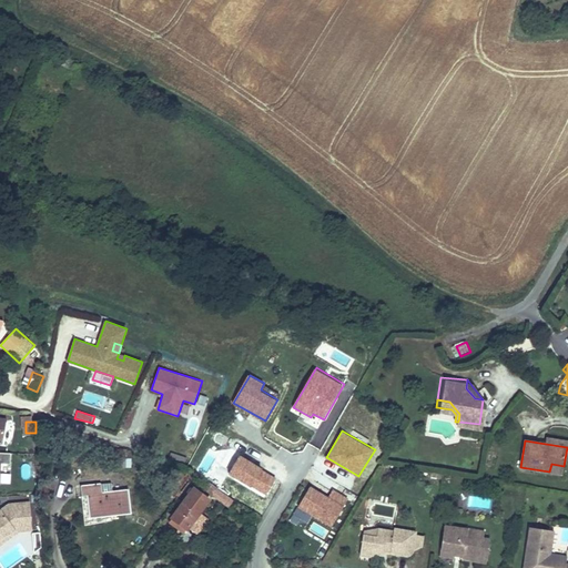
[(0,463),(11,464),(11,453),(0,452),(0,463)]
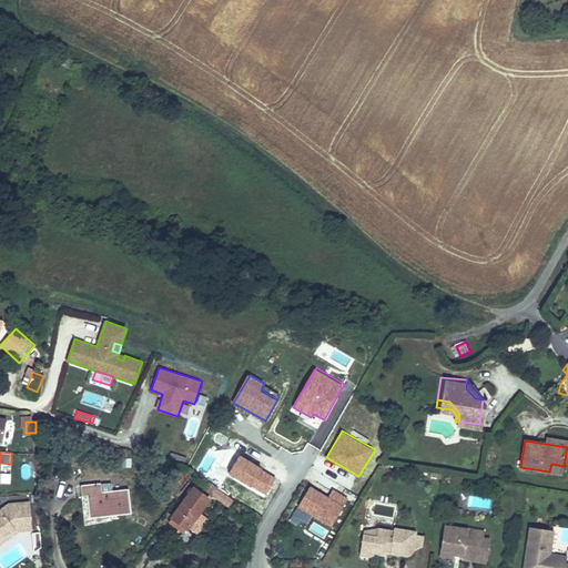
[(241,454),(230,473),(252,486),(262,469),(263,467),(241,454)]
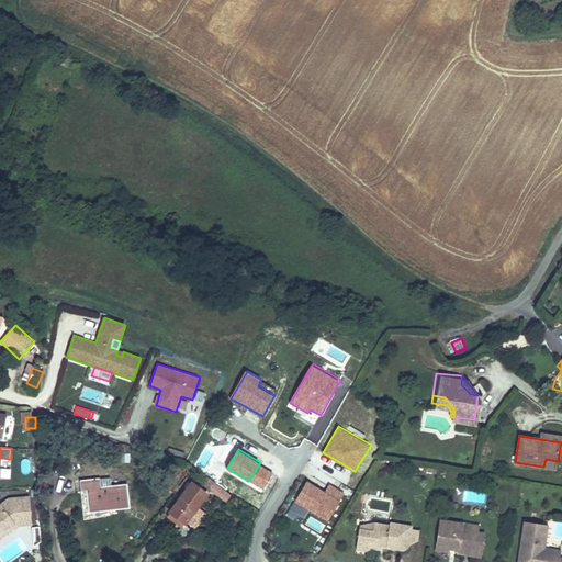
[(2,459),(1,476),(10,478),(11,460),(2,459)]
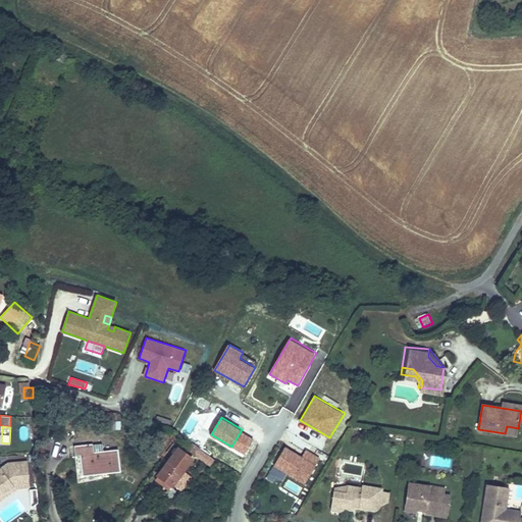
[(517,435),(518,428),(507,426),(505,433),(517,435)]
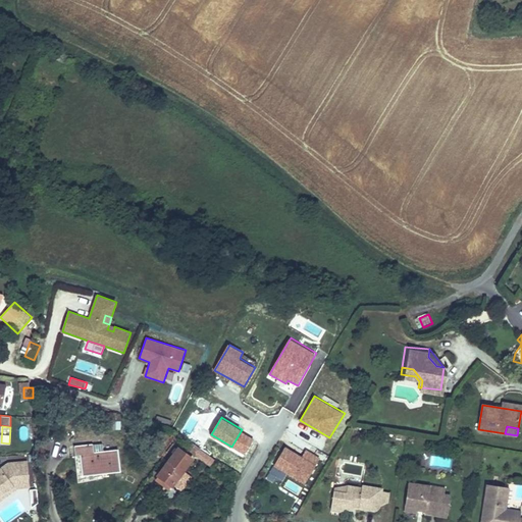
[(241,431),(231,447),(245,455),(254,439),(241,431)]
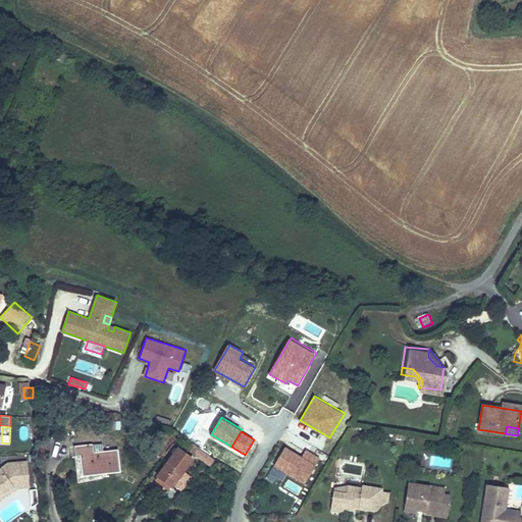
[(121,472),(119,450),(104,451),(103,442),(74,446),(75,457),(81,456),(83,475),(121,472)]
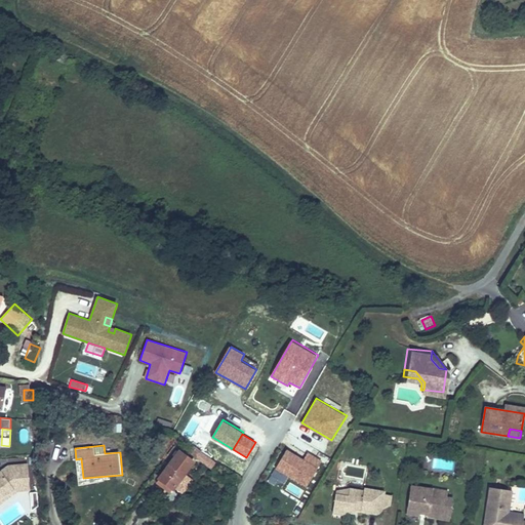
[(174,491),(196,460),(178,448),(156,478),(158,479),(155,482),(170,493),(172,490),(174,491)]
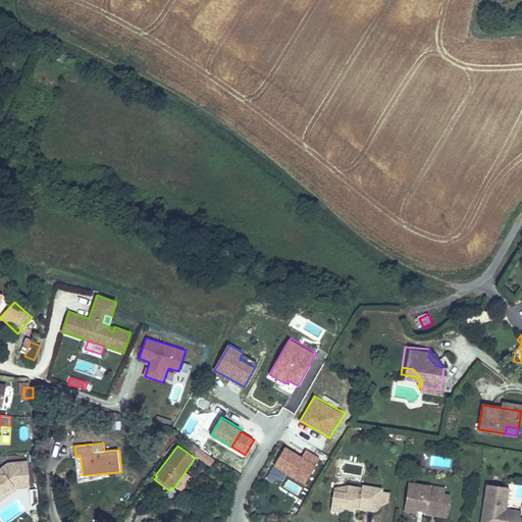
[(288,474),(305,484),(320,458),(306,450),(302,456),(285,447),(274,466),(288,474)]
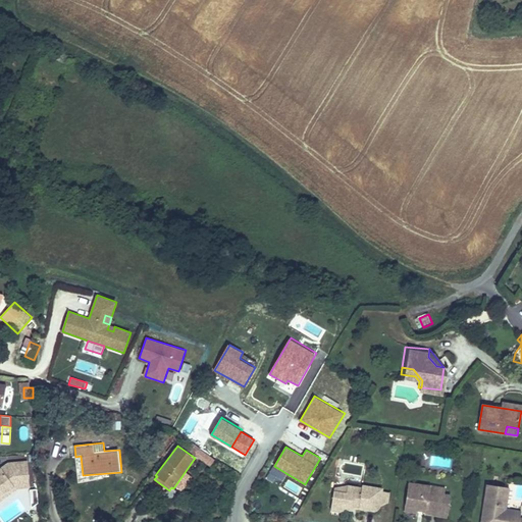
[(215,460),(199,448),(194,455),(210,467),(215,460)]
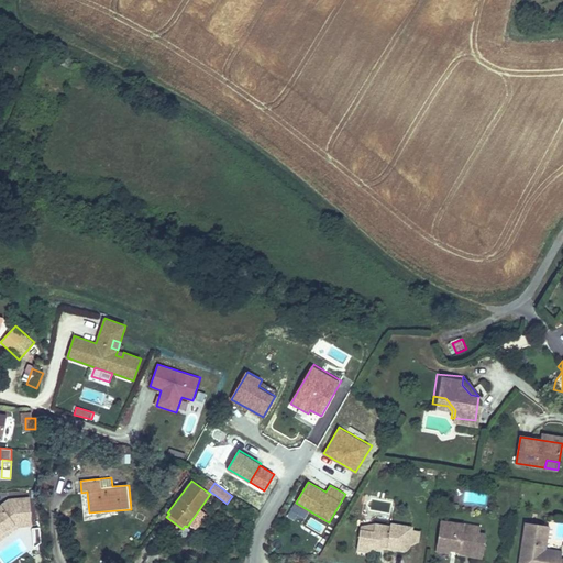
[(0,536),(14,526),(17,529),(20,527),(32,527),(30,497),(9,499),(0,505),(0,536)]
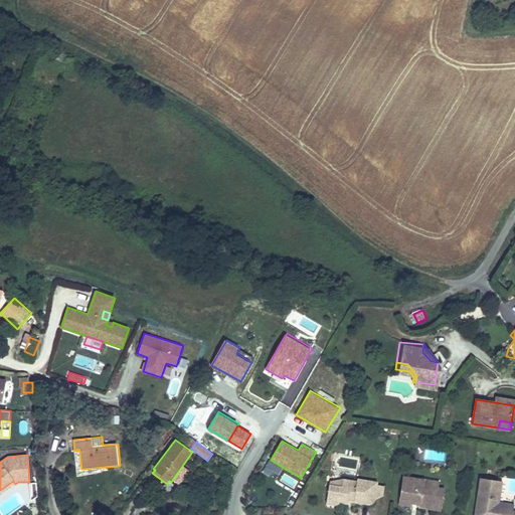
[(284,468),(271,460),(264,472),(271,476),(274,471),(280,475),(284,468)]
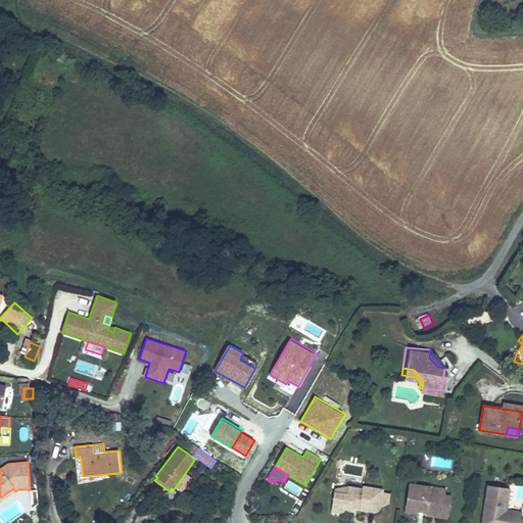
[(448,516),(452,496),(445,495),(446,489),(411,484),(407,512),(418,514),(419,511),(419,509),(428,510),(427,512),(448,516)]
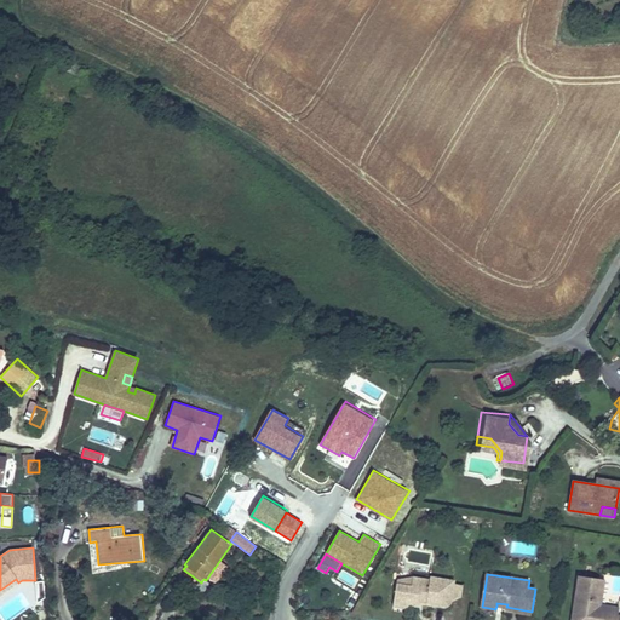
[(394,603),(411,606),(419,607),(420,603),(448,607),(452,607),(453,602),(455,584),(455,579),(431,575),(430,578),(411,575),(409,584),(397,581),(394,603)]
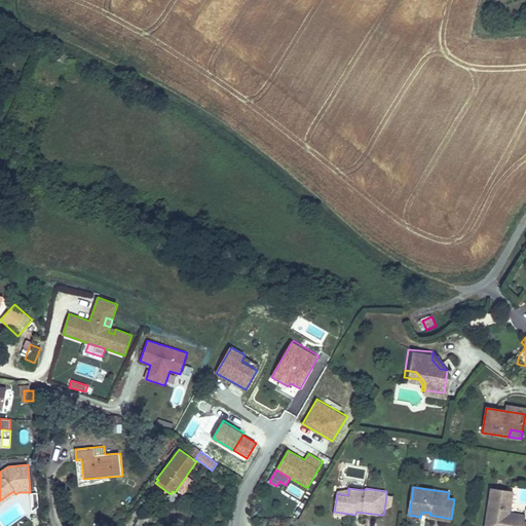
[(525,525),(525,522),(524,522),(525,516),(510,514),(513,493),(490,489),(486,515),(492,515),(490,525),(525,525)]
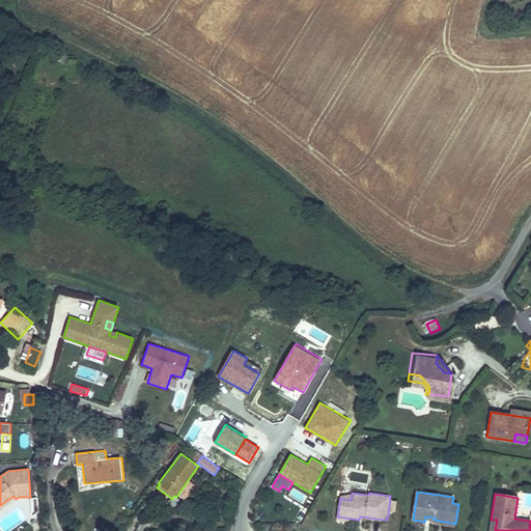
[(14,496),(0,505),(0,510),(16,499),(14,496)]
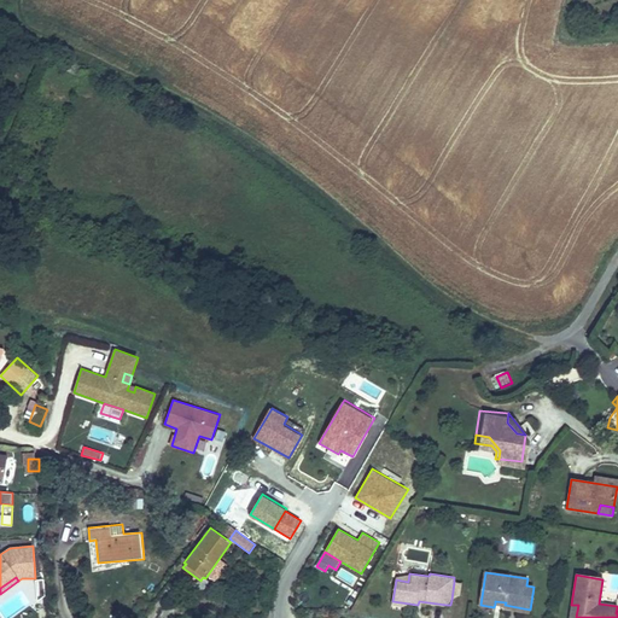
[(45,578),(35,579),(36,601),(46,595),(45,578)]
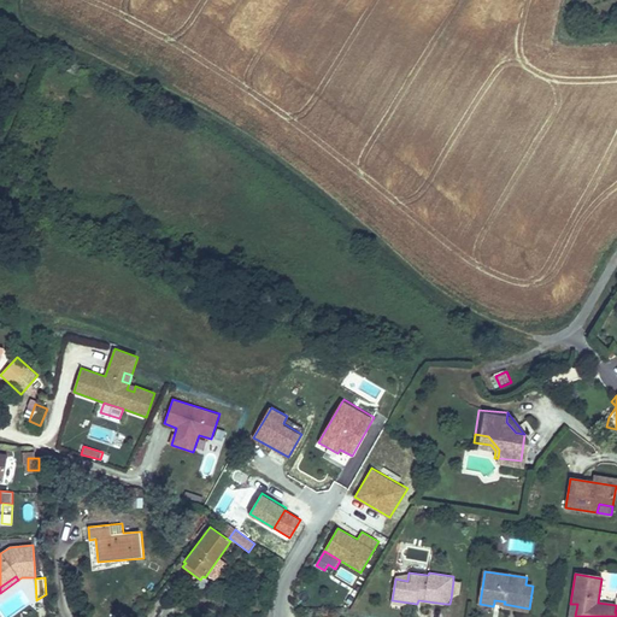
[(459,594),(462,582),(453,581),(451,599),(459,594)]
